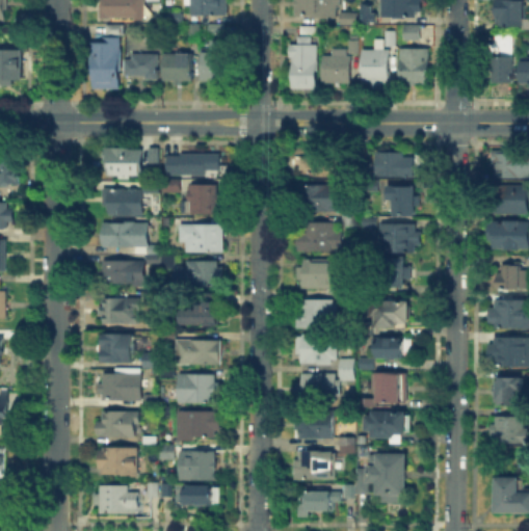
[(96,16),(96,0),(140,0),(140,16),(96,16)]
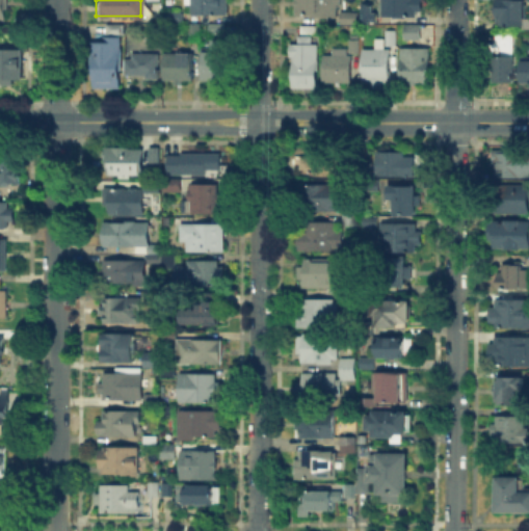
[(225,0),(225,16),(191,16),(191,4),(184,4),(184,0),(225,0)]
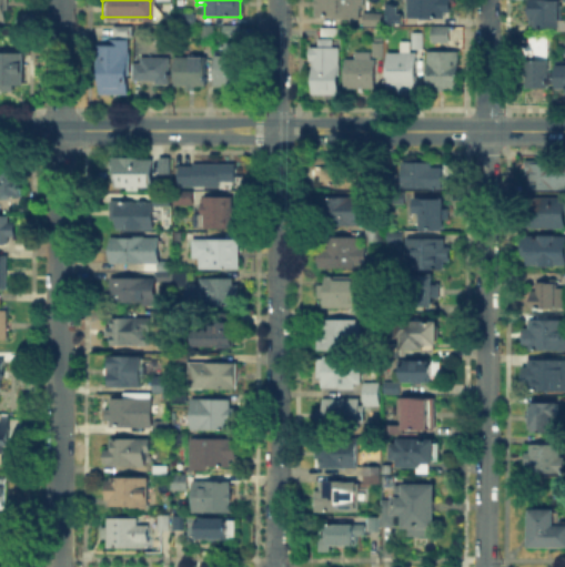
[(356,0),(356,18),(311,13),(311,0),(356,0)]
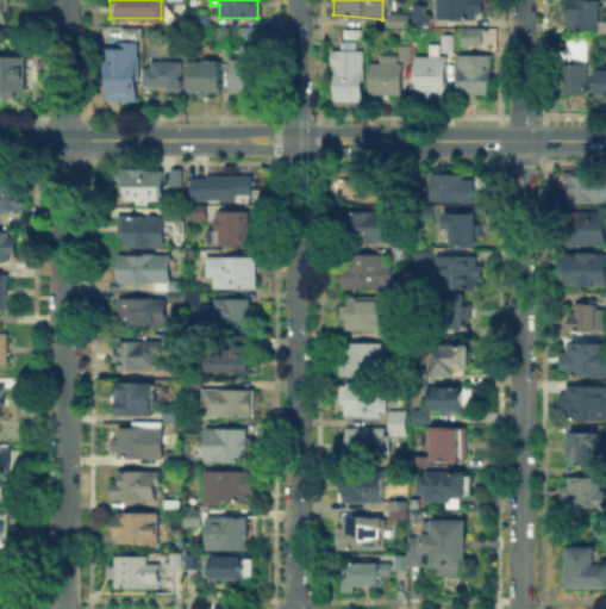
[(480,0),(480,13),(473,13),(473,20),(435,20),(435,0),(480,0)]
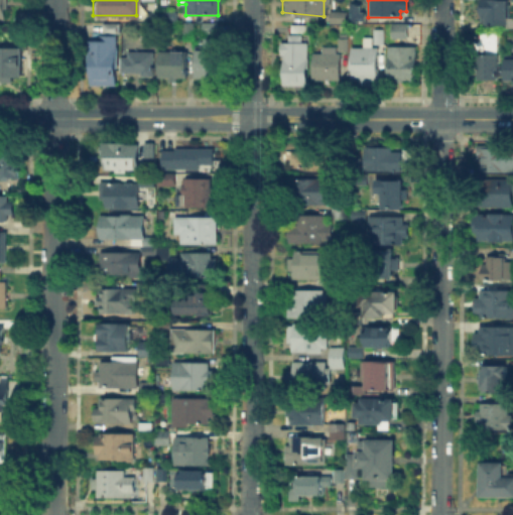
[(479,24),(479,2),(504,2),(504,24),(479,24)]
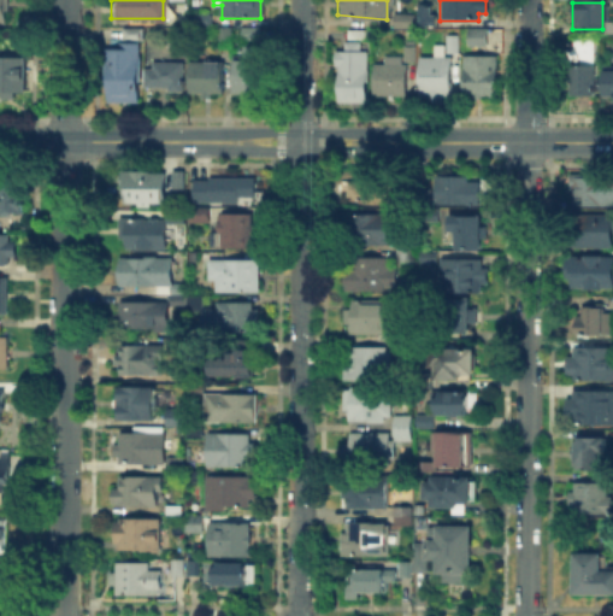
[(186,22),(186,10),(207,10),(207,23),(186,22)]
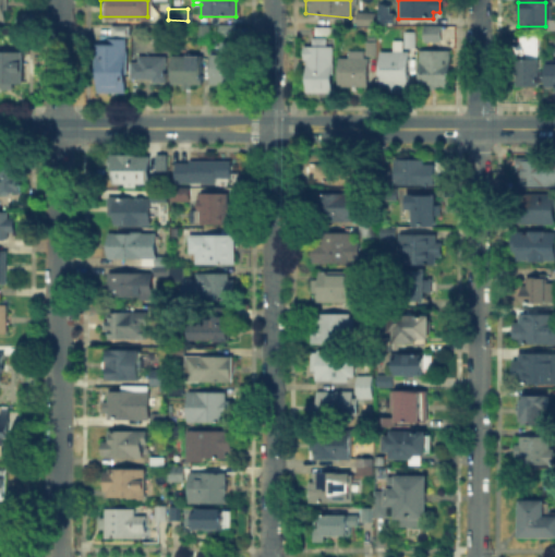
[(354,23),(354,13),(371,13),(371,23),(354,23)]
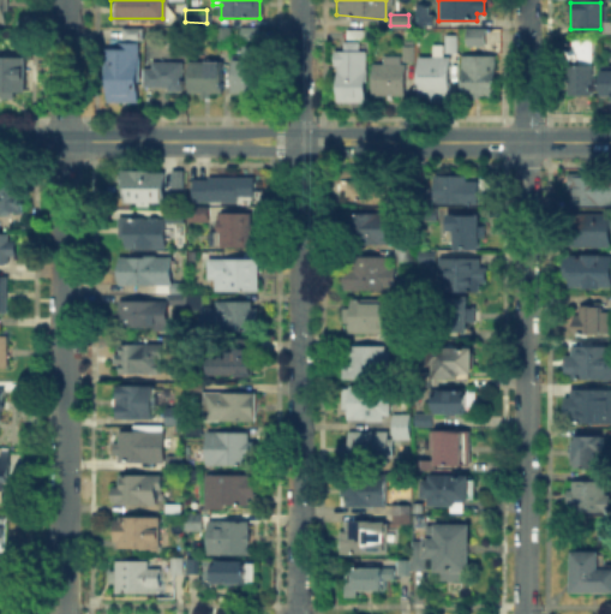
[(414,25),(414,15),(430,16),(430,25),(414,25)]
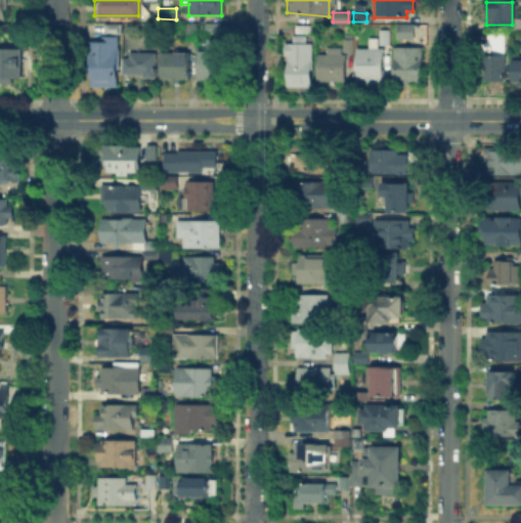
[(104,33),(104,24),(118,24),(118,33),(104,33)]
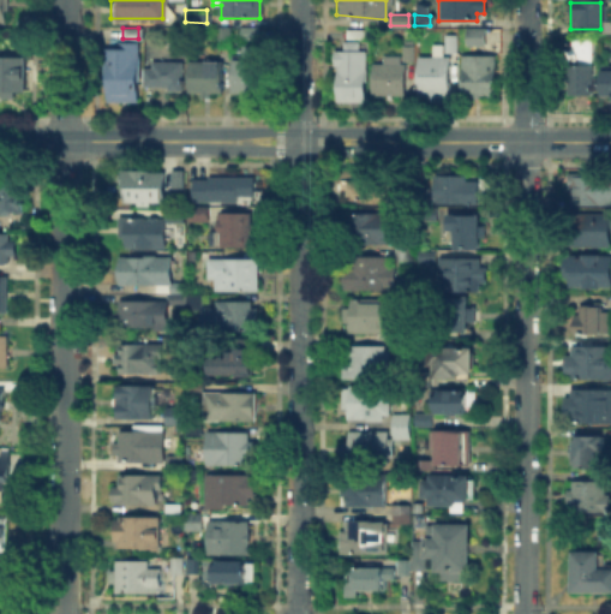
[(209,45),(209,29),(227,29),(226,45),(209,45)]
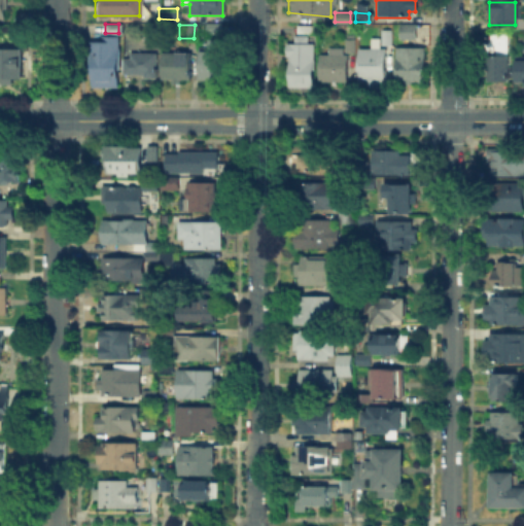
[(220,26),(220,36),(205,36),(205,26),(220,26)]
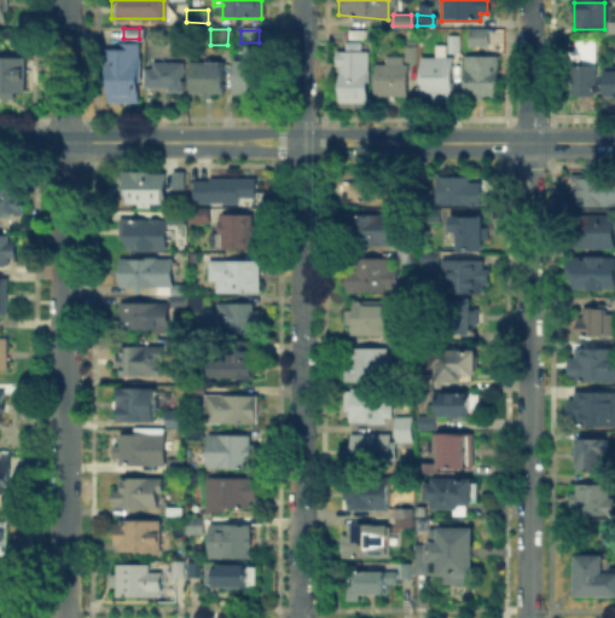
[(469,30),(487,30),(487,47),(469,47),(469,30)]
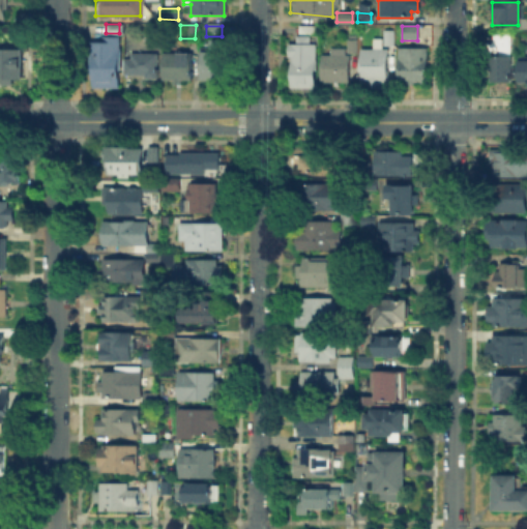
[(510,83),(479,83),(479,46),(493,46),(493,34),(510,34),(510,83)]
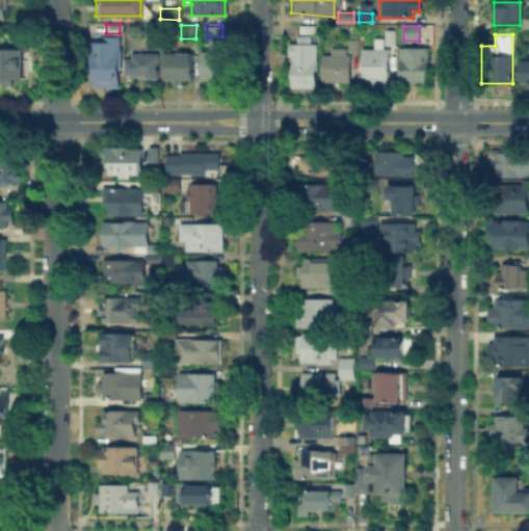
[(309,37),(308,47),(315,47),(314,88),(290,87),(290,47),(297,47),(297,37),(309,37)]
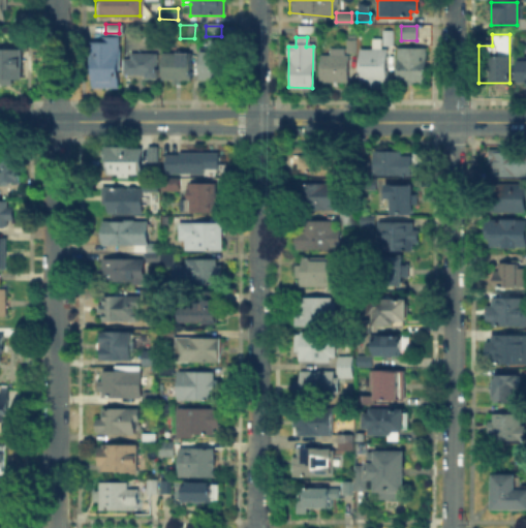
[(88,86),(89,41),(119,41),(119,86),(88,86)]
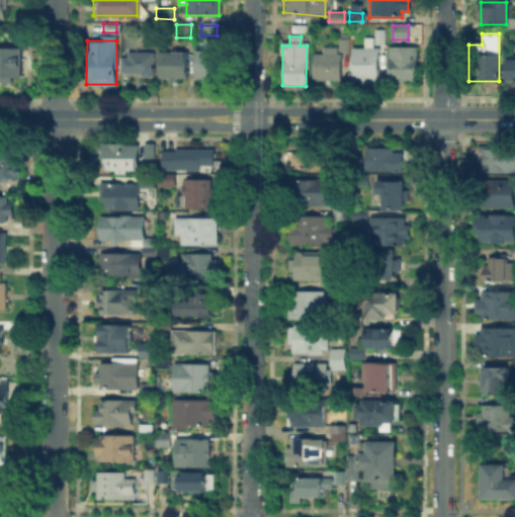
[(216,41),(216,51),(222,51),(222,76),(218,76),(218,83),(202,83),(202,76),(196,76),(196,51),(202,51),(202,41),(216,41)]
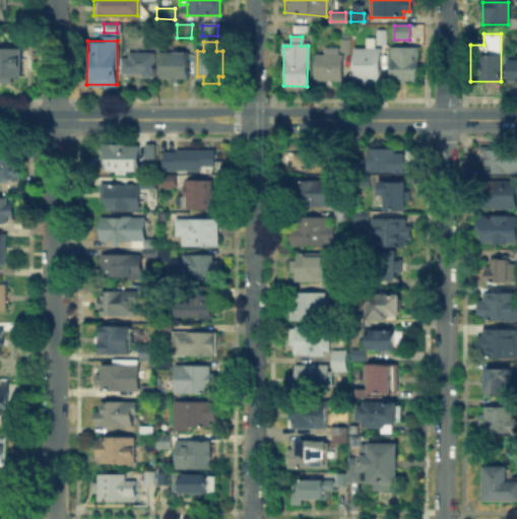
[(15,75),(7,75),(7,81),(0,81),(0,46),(0,43),(10,43),(10,46),(15,46),(15,75)]
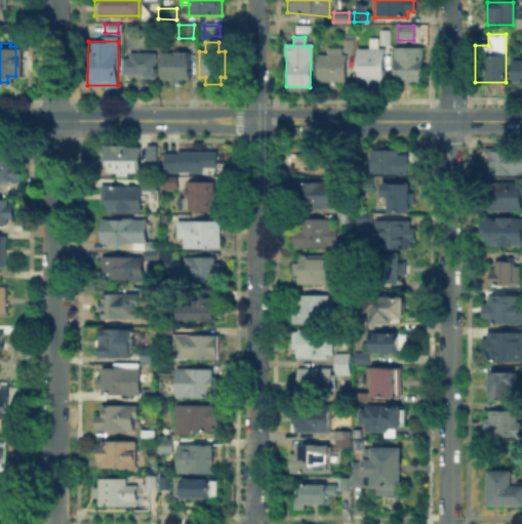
[(338,47),(338,53),(346,53),(346,83),(319,83),(319,53),(326,53),(326,47),(338,47)]
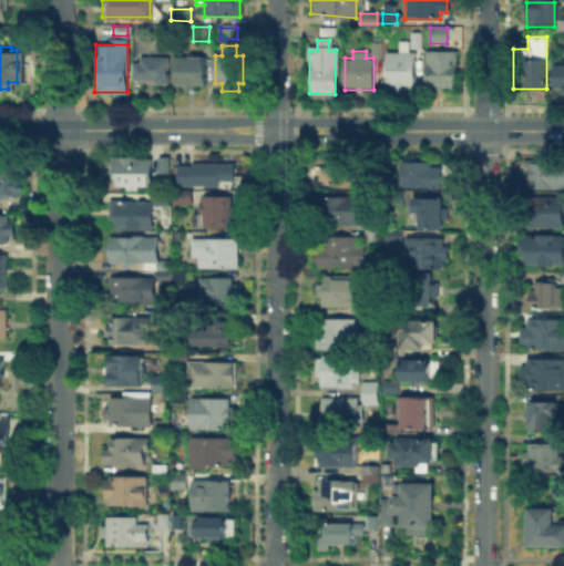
[(423,53),(459,53),(459,94),(422,94),(423,53)]
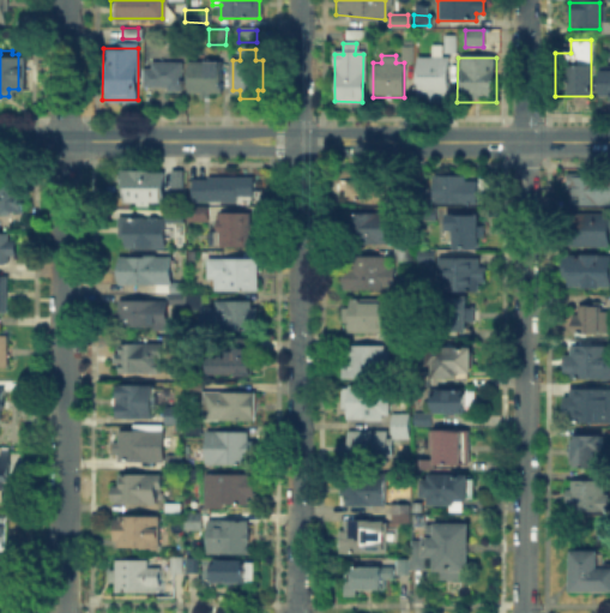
[(439,94),(439,103),(424,103),(424,94),(416,94),(416,60),(447,60),(447,94),(439,94)]
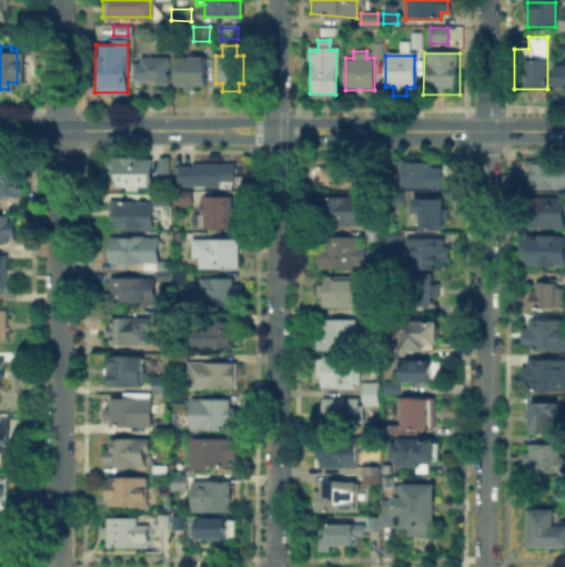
[(165,79),(165,85),(154,85),(155,79),(132,78),(132,66),(139,66),(139,57),(165,58),(165,79)]
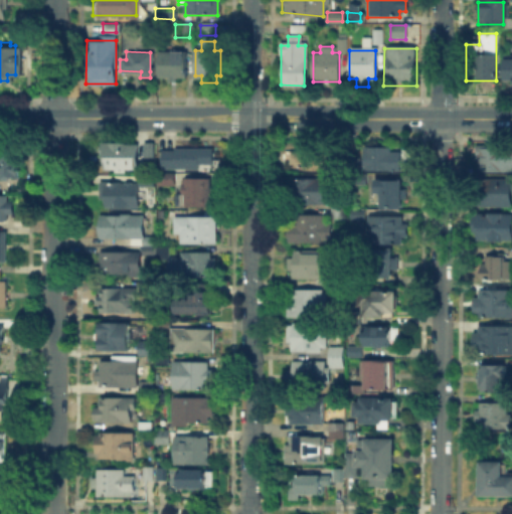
[(158,52),(185,52),(185,80),(158,79),(158,52)]
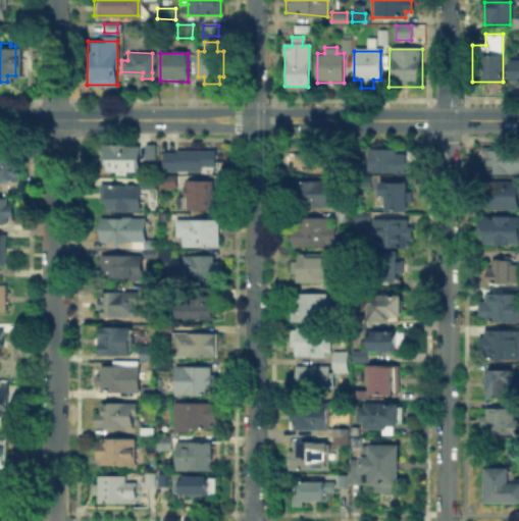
[(506,81),(518,81),(518,54),(506,54),(506,81)]
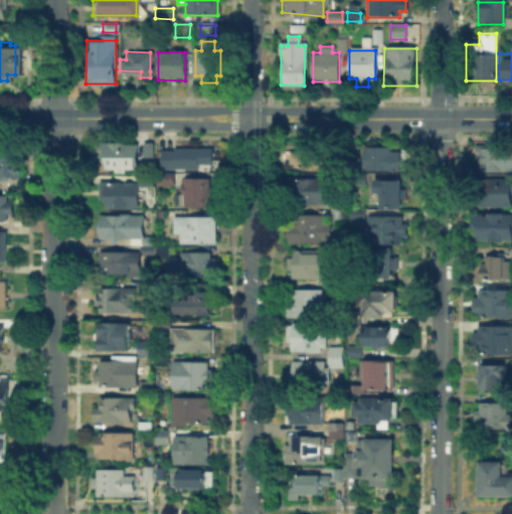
[(99,168),(99,144),(135,144),(134,168),(99,168)]
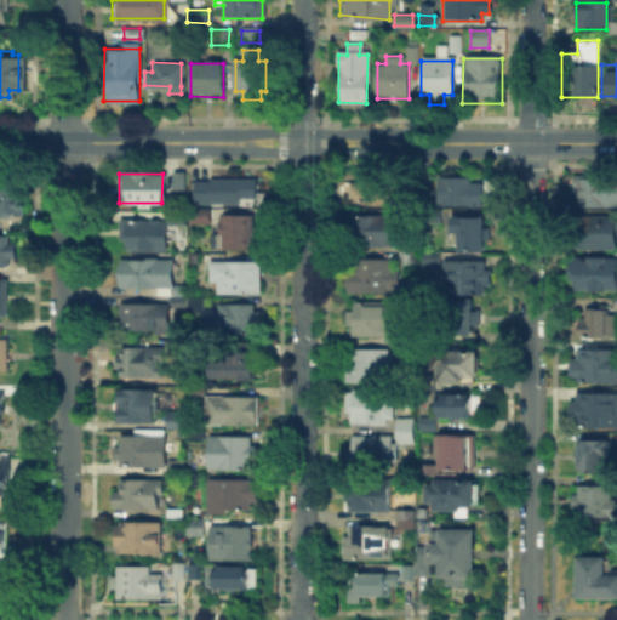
[(236,200),(198,200),(198,174),(255,175),(255,192),(236,192),(236,200)]
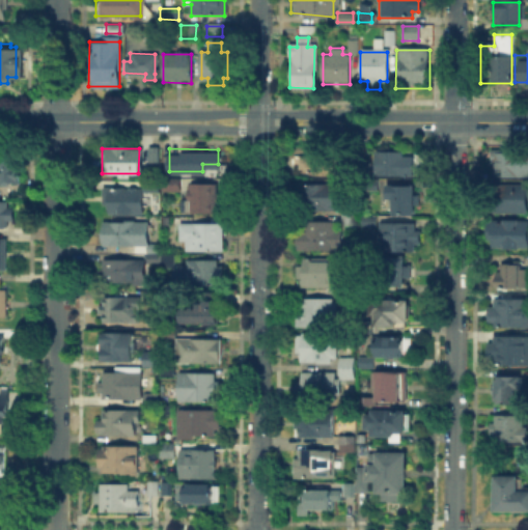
[(302,176),(302,149),(336,149),(336,176),(302,176)]
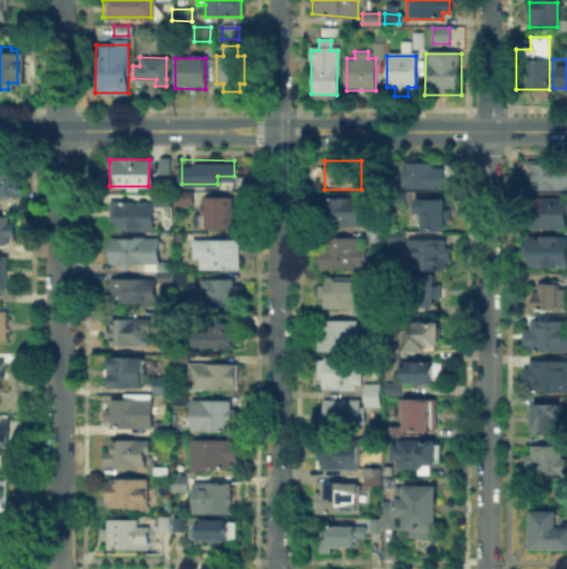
[(0,166),(5,166),(5,162),(12,162),(12,166),(16,166),(16,169),(20,169),(20,179),(16,179),(16,194),(3,194),(3,196),(0,196),(0,166)]
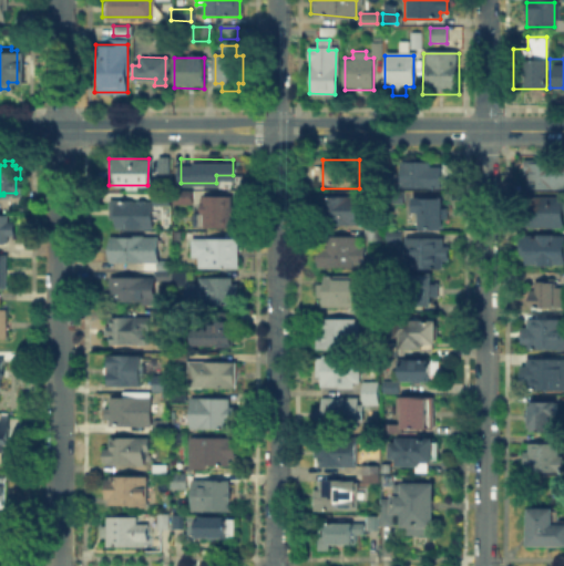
[(430,163),(430,170),(439,170),(439,188),(401,188),(401,163),(430,163)]
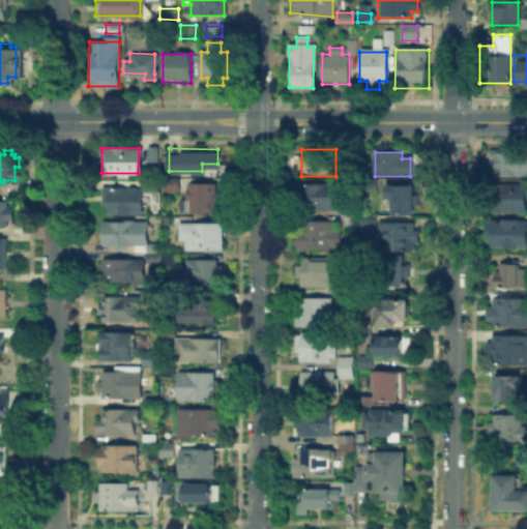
[(526,178),(492,178),(492,152),(526,152),(526,178)]
